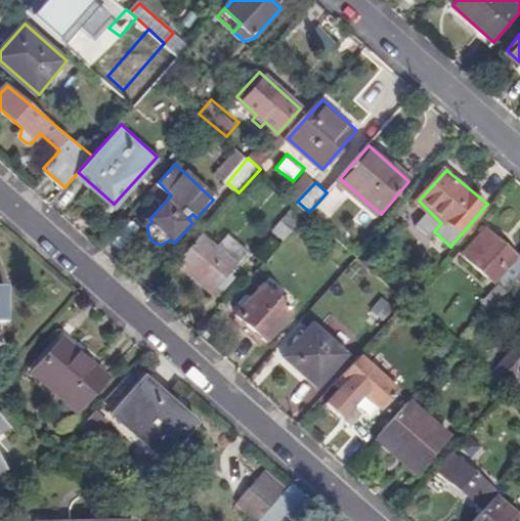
[(283,221),(293,230),(309,212),(299,203),(283,221)]
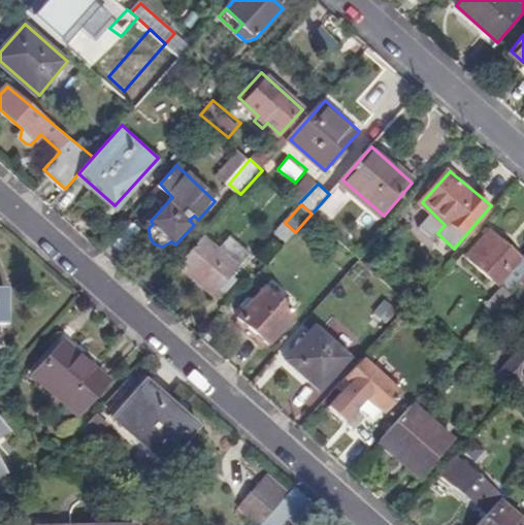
[(495,312),(523,281),(523,256),(490,226),(465,253),(502,286),(487,304),(495,312)]
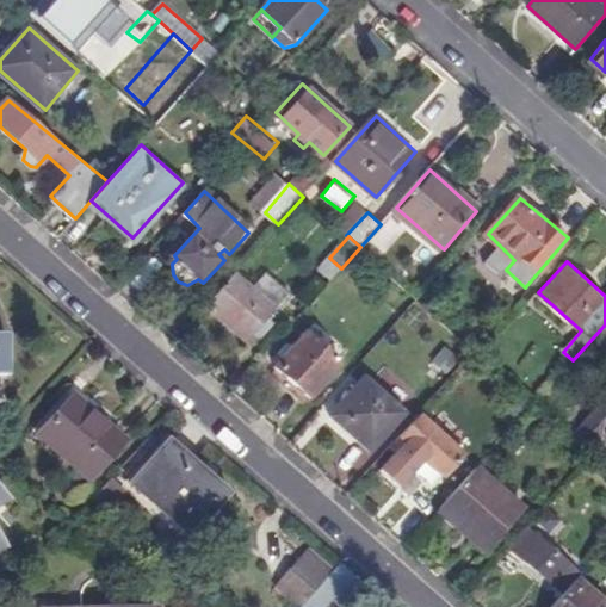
[(236,272),(208,303),(251,341),(278,309),(236,272)]
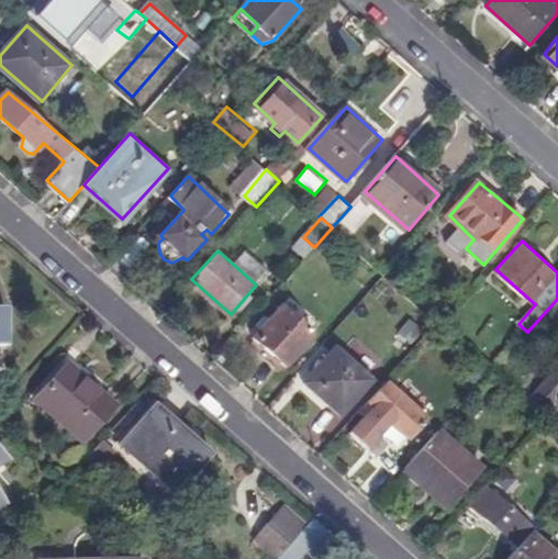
[(0,303),(0,344),(8,345),(9,304),(0,303)]
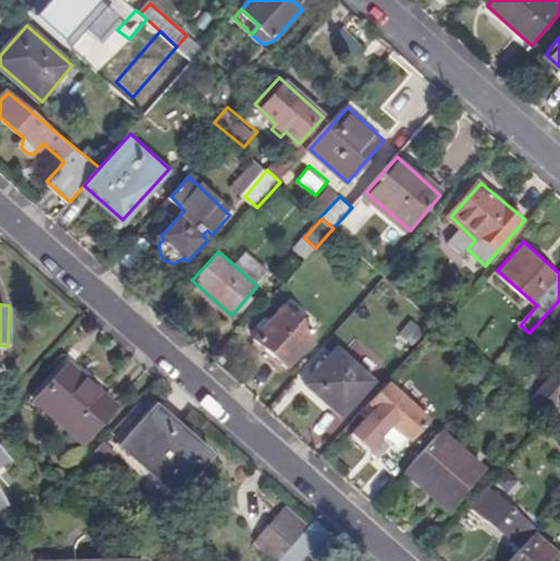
[(283,306),(256,337),(287,367),(315,335),(283,306)]
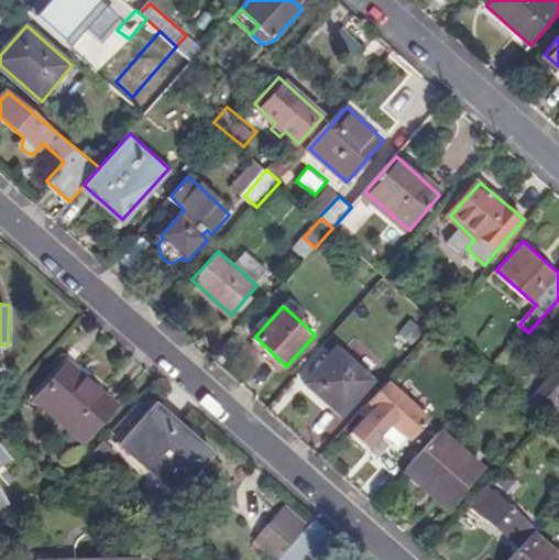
[(286,366),(255,337),(251,343),(282,371),(286,366)]
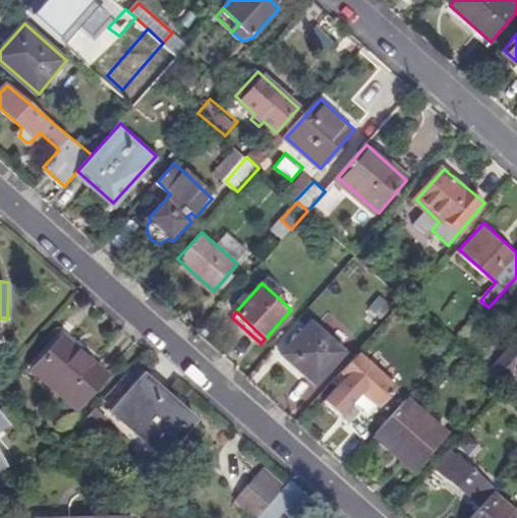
[(316,383),(345,351),(311,321),(281,353),(316,383)]
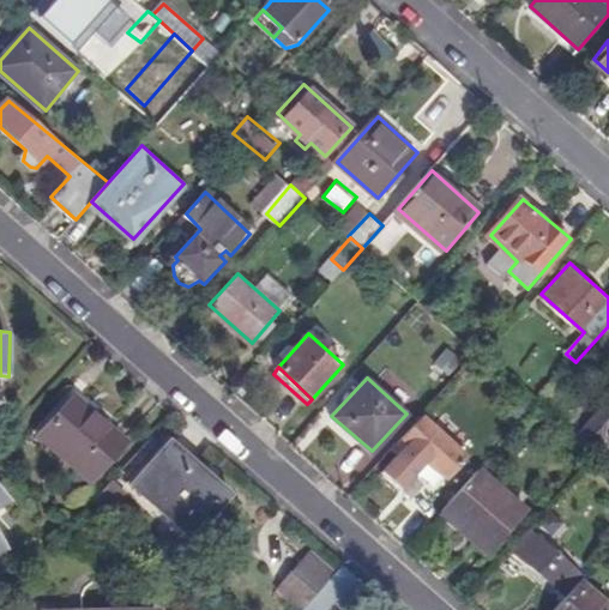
[(127,440),(77,396),(43,433),(94,477),(127,440)]
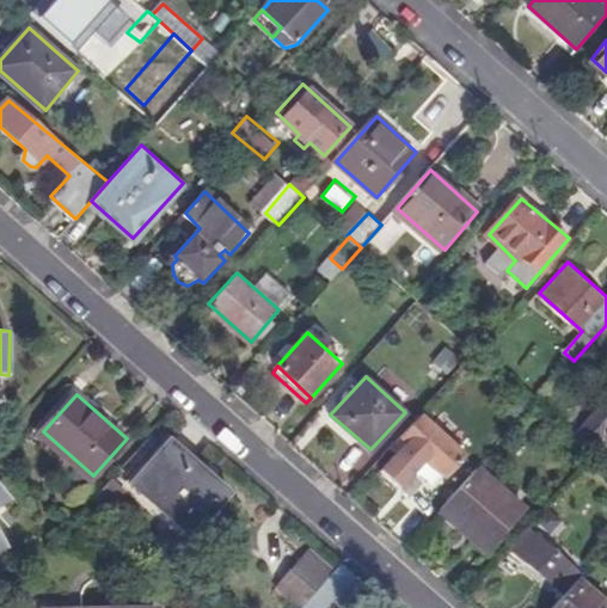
[(606,398),(572,436),(590,452),(602,440),(606,443),(606,398)]
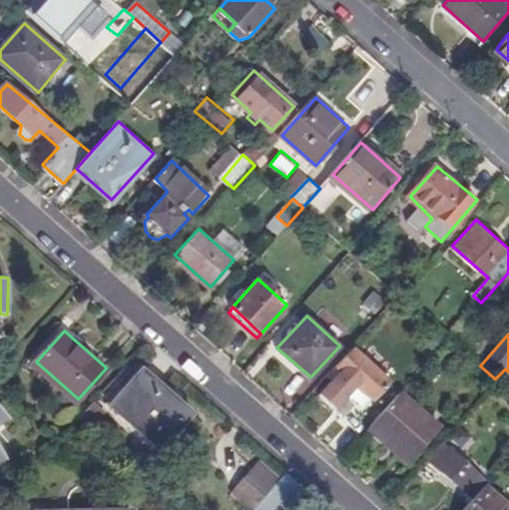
[(393,377),(356,344),(328,374),(334,379),(321,394),(337,409),(340,406),(346,411),(353,405),(346,398),(358,385),(373,399),(393,377)]
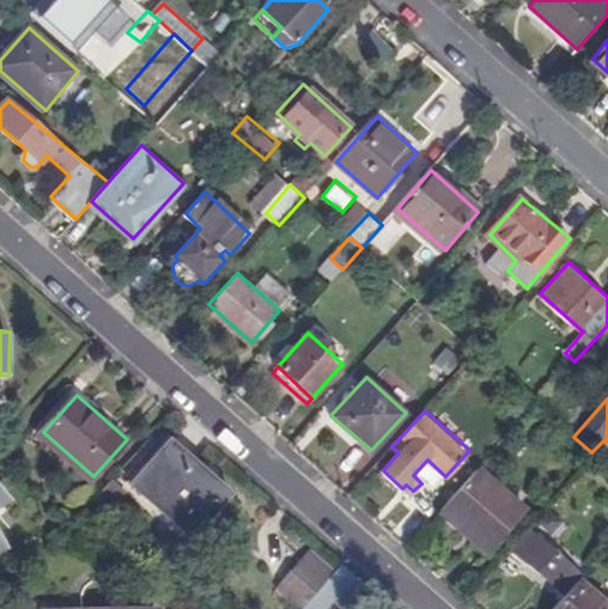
[(132,482),(180,527),(198,507),(213,521),(235,498),(171,440),(132,482)]
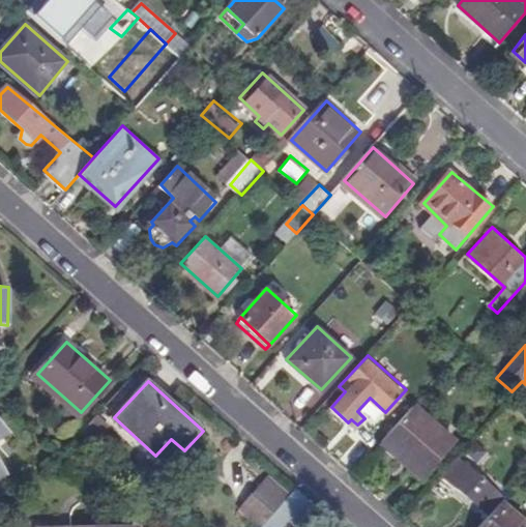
[(455,442),(413,405),(381,441),(421,477),(455,442)]
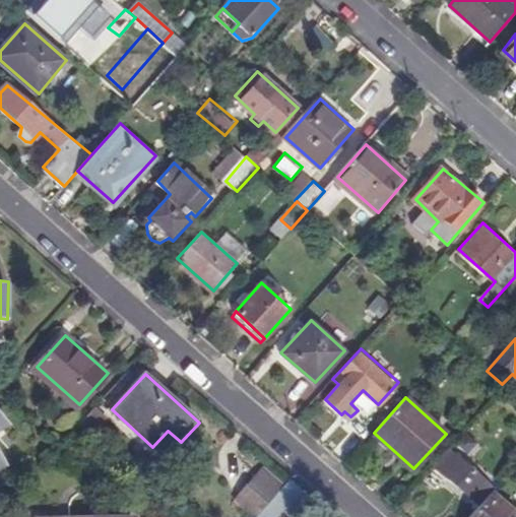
[(0,428),(10,422),(0,409),(0,468),(6,465),(0,454),(0,428)]
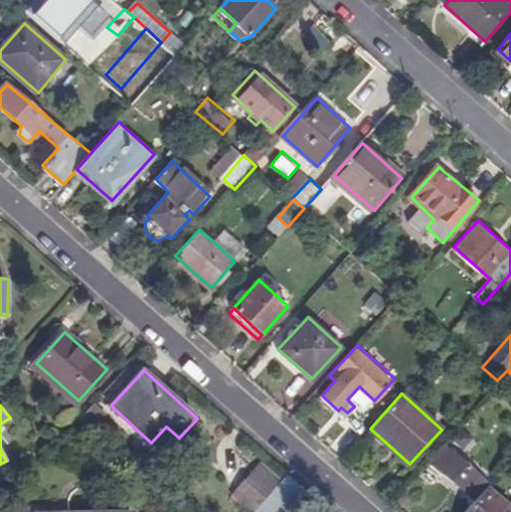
[(166,427),(151,443),(163,454),(179,438),(166,427)]
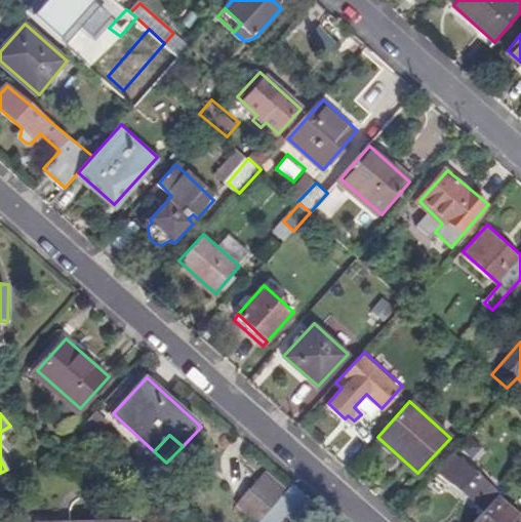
[(485,510),(495,498),(501,493),(456,452),(441,470),(485,510)]
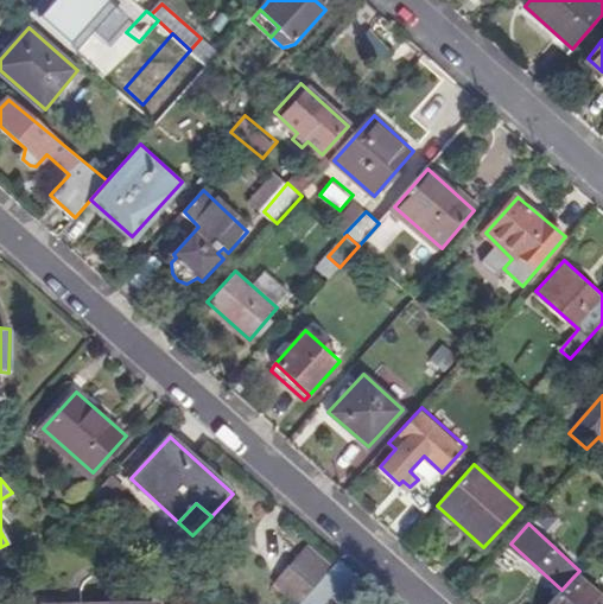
[(329,574),(337,565),(313,544),(304,553),(329,574)]
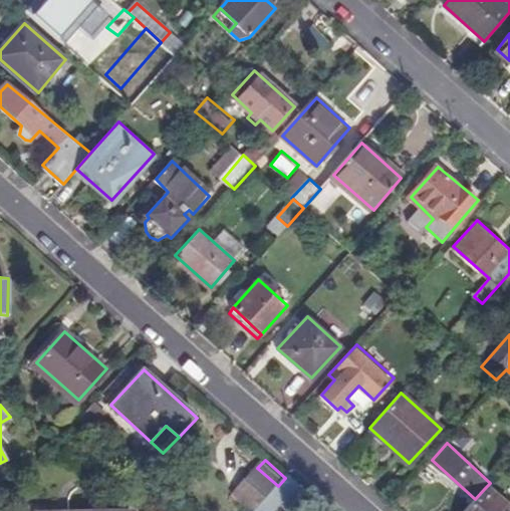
[(235,492),(256,510),(278,486),(257,468),(235,492)]
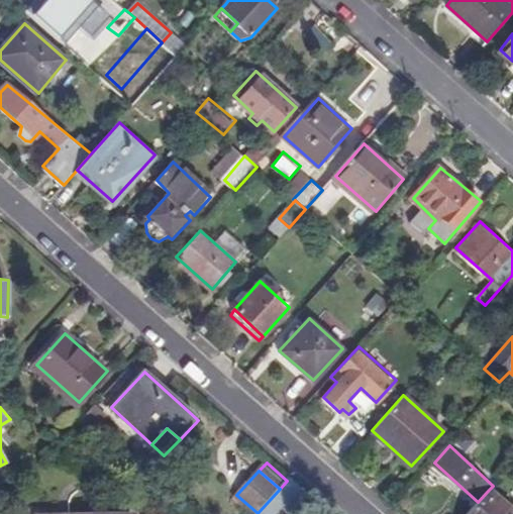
[(512,511),(488,491),(478,502),(467,513),(512,513),(512,511)]
